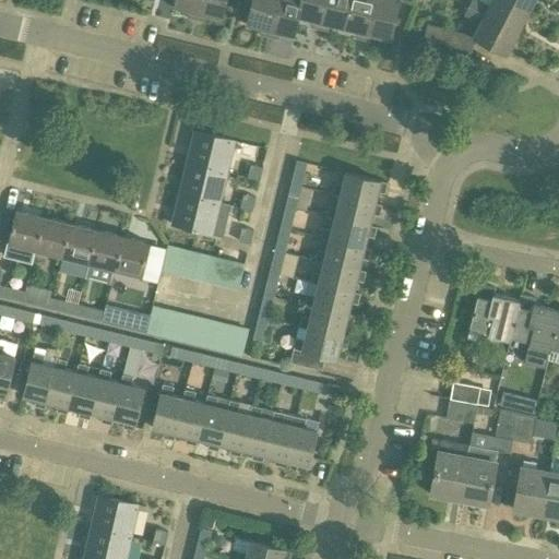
[(200,0),(175,0),(174,8),(189,11),(188,16),(195,19),(200,0)]
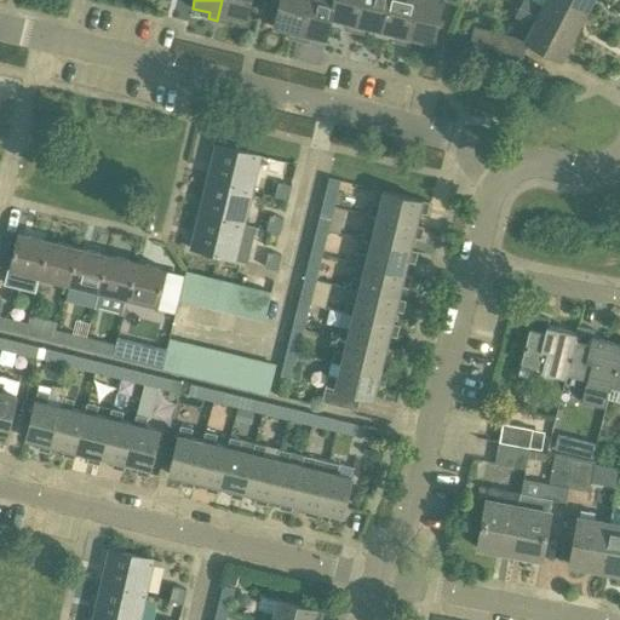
[(222,0),(217,21),(227,22),(228,17),(245,21),(248,0),(222,0)]
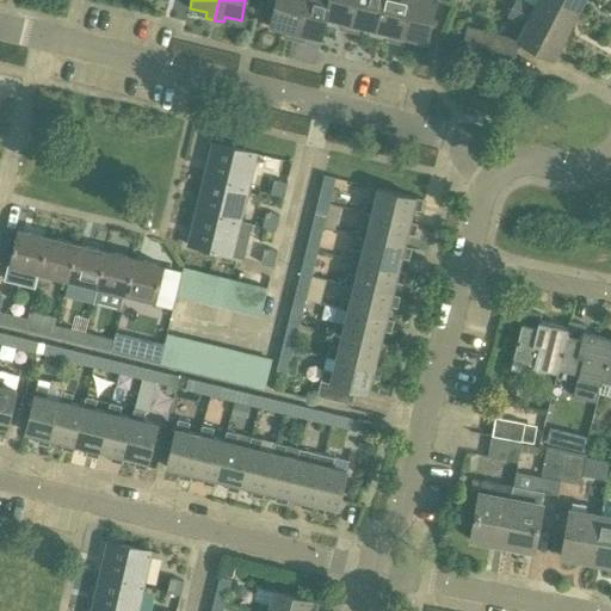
[(292,39),(302,0),(275,0),(269,26),(285,31),(284,37),(292,39)]
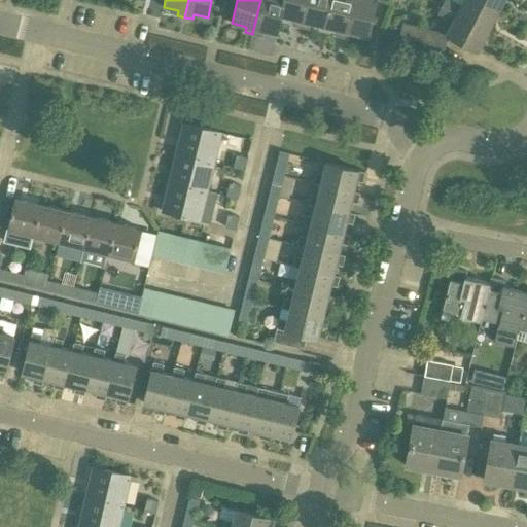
[(283,0),(260,0),(252,34),(260,36),(261,31),(276,34),(280,16),(280,15),(283,0)]
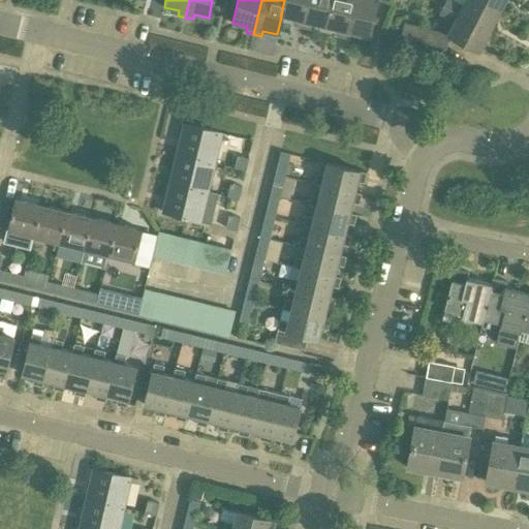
[(302,27),(307,0),(284,0),(281,16),(281,17),(294,20),(293,25),(302,27)]
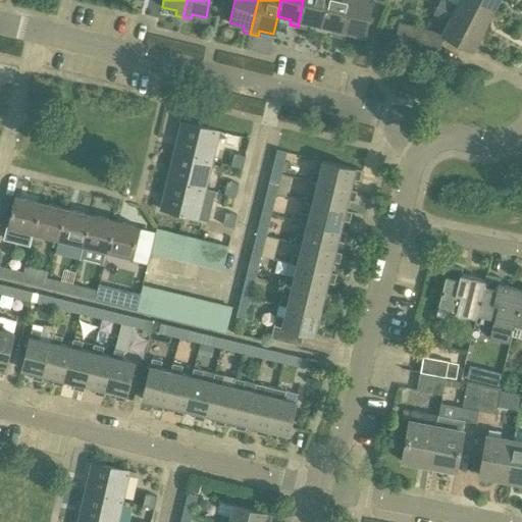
[(320,27),(326,0),(303,0),(298,27),(305,28),(307,22),(320,27)]
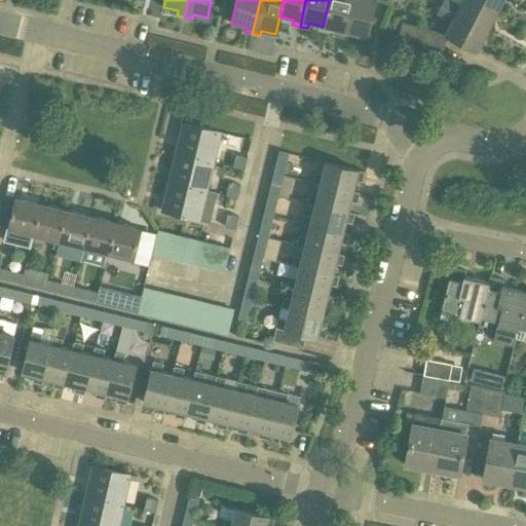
[(343,37),(351,0),(329,0),(323,27),(336,30),(335,35),(343,37)]
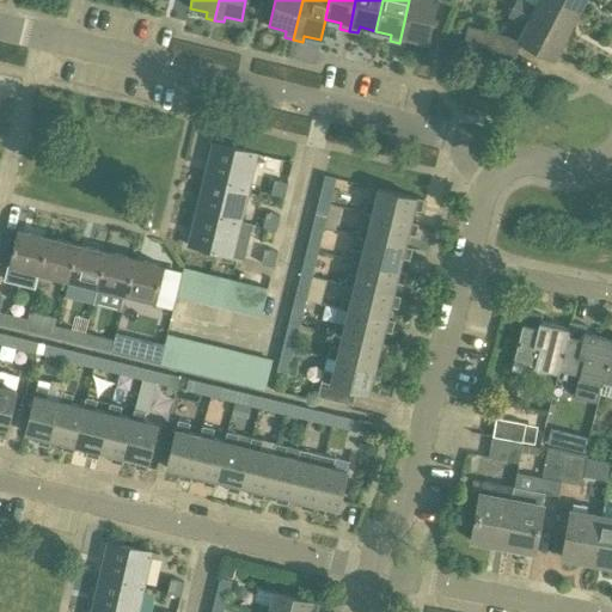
[(409,0),(399,43),(408,44),(410,38),(426,43),(436,0),(409,0)]
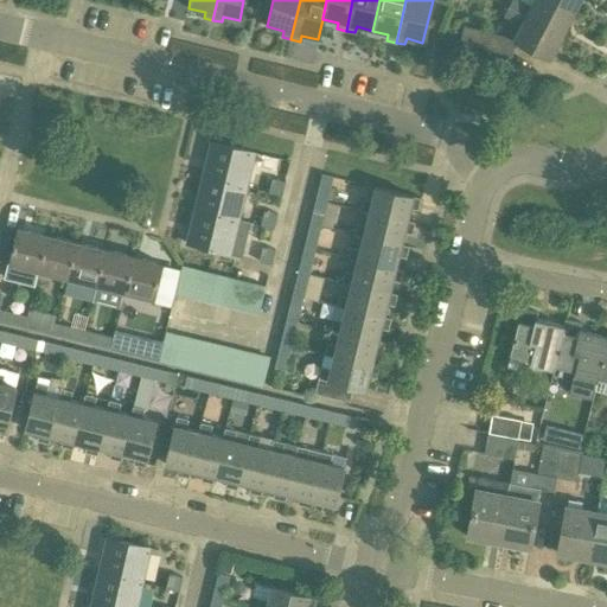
[(568,24),(574,13),(549,0),(532,0),(530,6),(517,0),(512,0),(509,8),(568,39),(570,34),(568,24)]
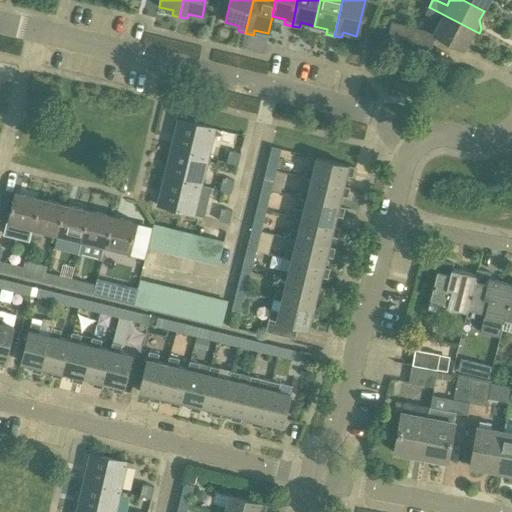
[(463,0),(484,11),(489,0),(463,0)]
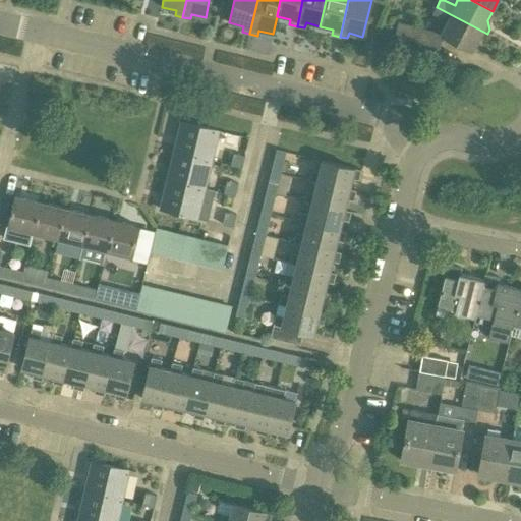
[(486,37),(487,34),(437,7),(433,14),(447,20),(441,35),(472,51),(478,38),(486,37)]
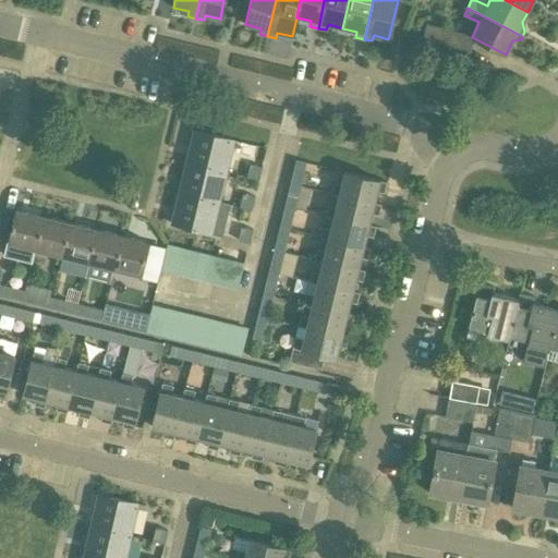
[(448,46),(451,31),(426,25),(423,39),(448,46)]
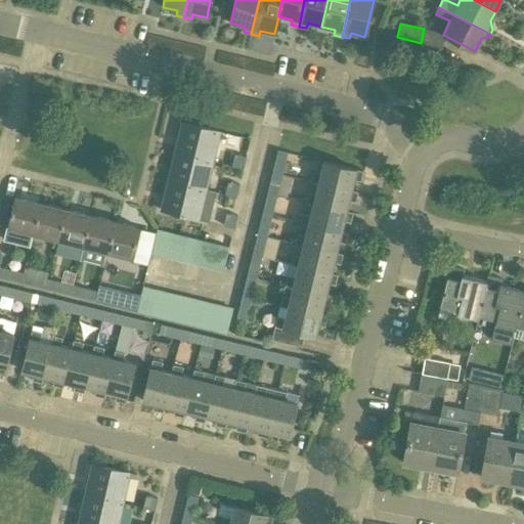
[(175,153),(213,161),(219,132),(182,123),(175,153)]
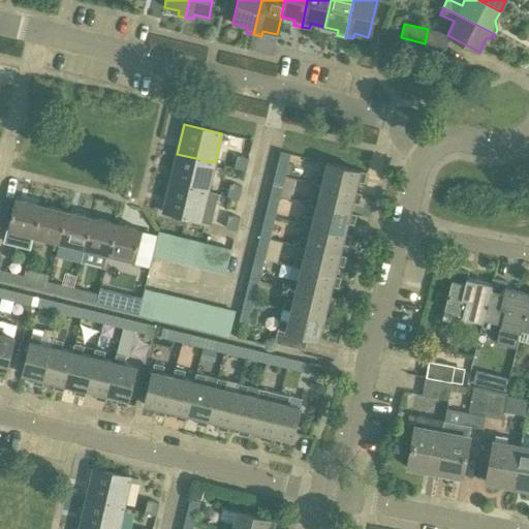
[(275,174),(284,176),(289,154),(280,152),(275,174)]
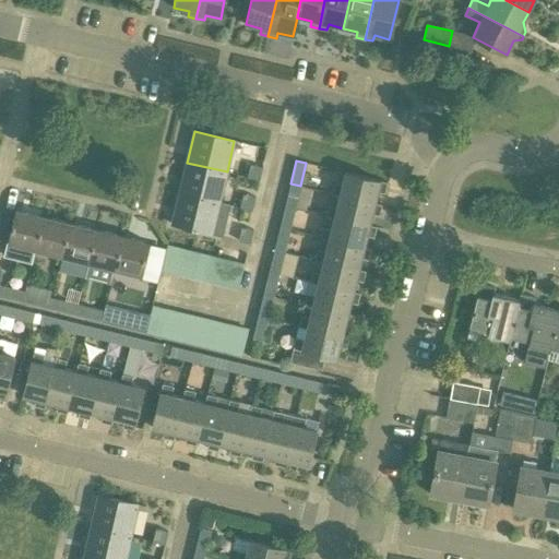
[(219,202),(227,171),(187,163),(180,192),(219,202)]
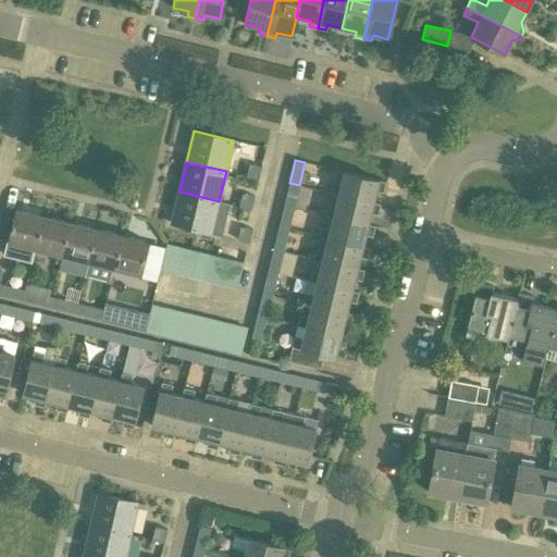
[(249,163),(246,176),(258,180),(261,166),(249,163)]
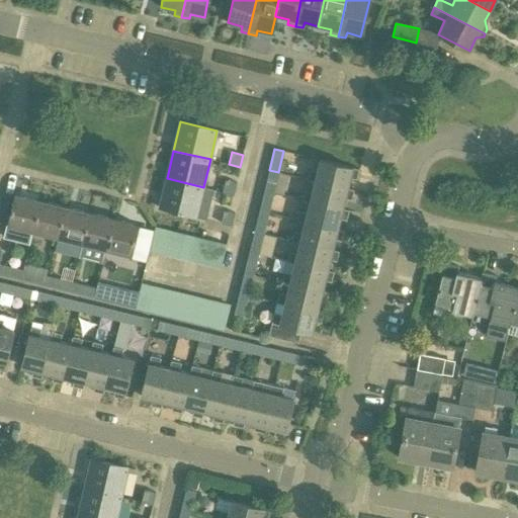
[(315,181),(347,188),(349,178),(356,180),(359,169),(320,160),(317,172),(309,170),(307,179),(315,181)]
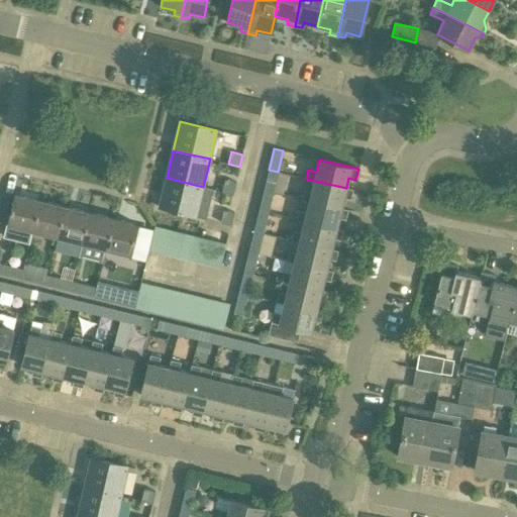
[(273,192),(278,172),(269,170),(264,190),(273,192)]
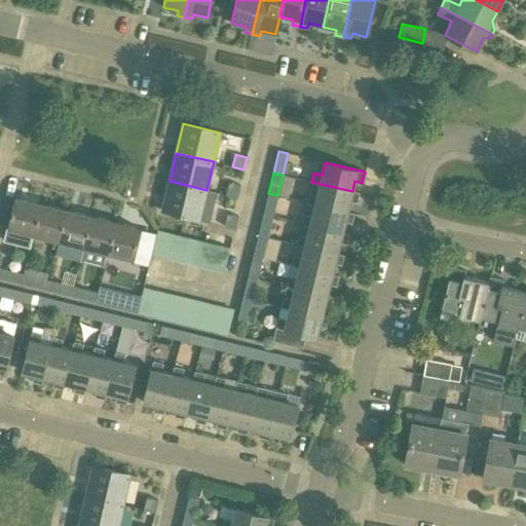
[(217,193),(207,190),(170,181),(161,212),(210,223),(217,193)]
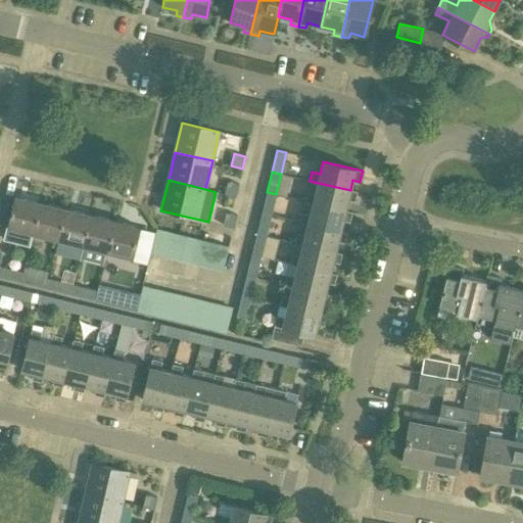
[(228,182),(225,194),(235,196),(238,184),(228,182)]
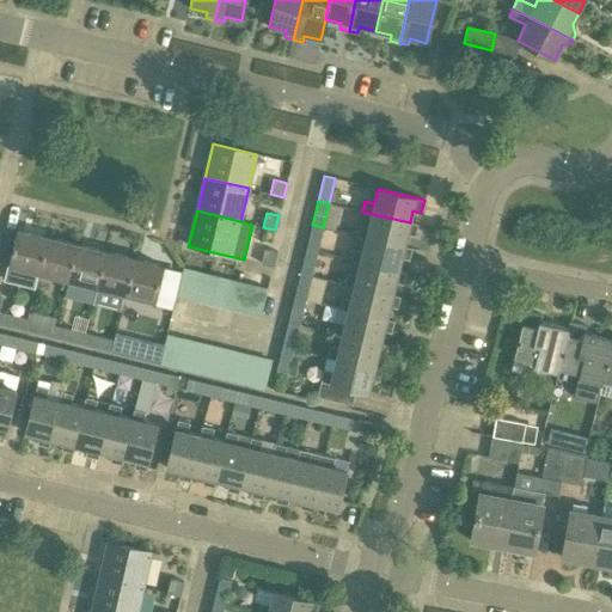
[(417,225),(410,222),(372,214),(368,227),(359,225),(356,237),(366,239),(404,246),(407,234),(415,237),(417,225)]
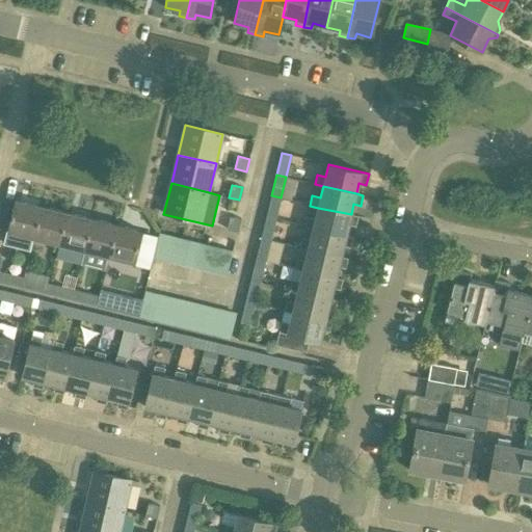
[(275,219),(281,197),(271,195),(266,217),(275,219)]
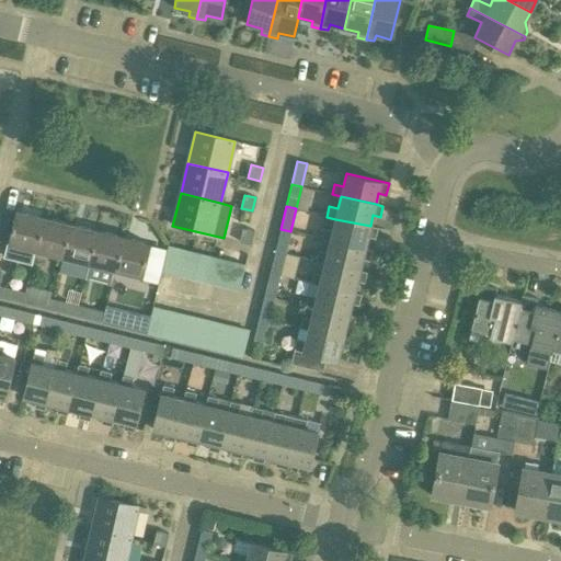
[(35,251),(44,218),(16,212),(9,244),(35,251)]
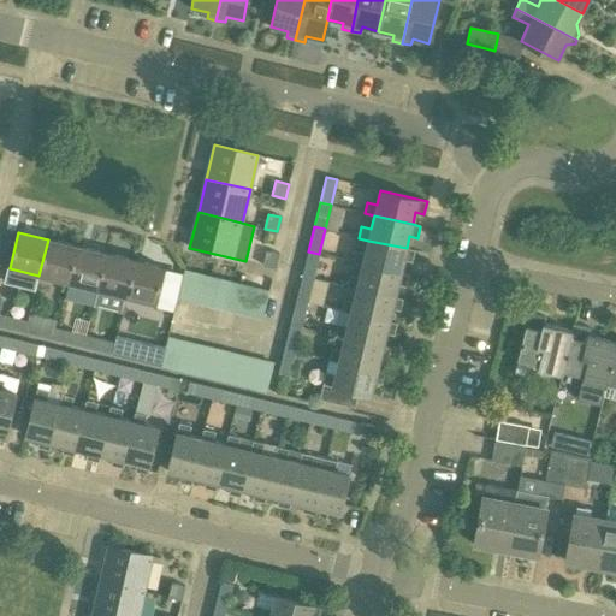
[(69,283),(77,247),(48,240),(39,276),(69,283)]
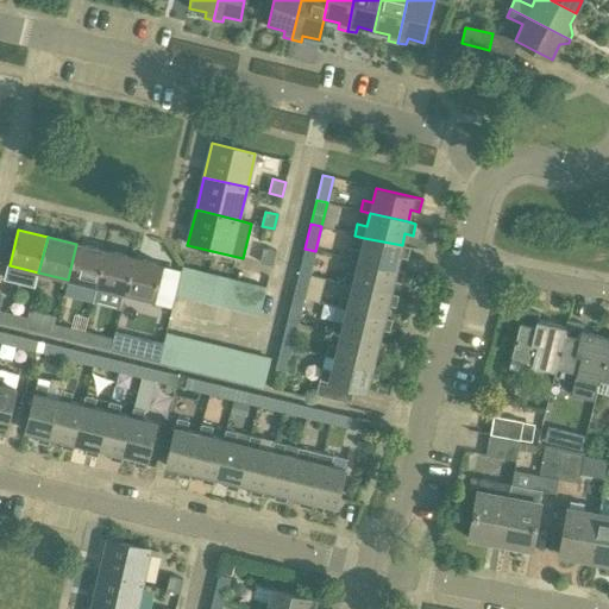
[(409,248),(402,245),(364,238),(360,250),(351,248),(349,259),(358,262),(396,270),(399,257),(407,259),(409,248)]
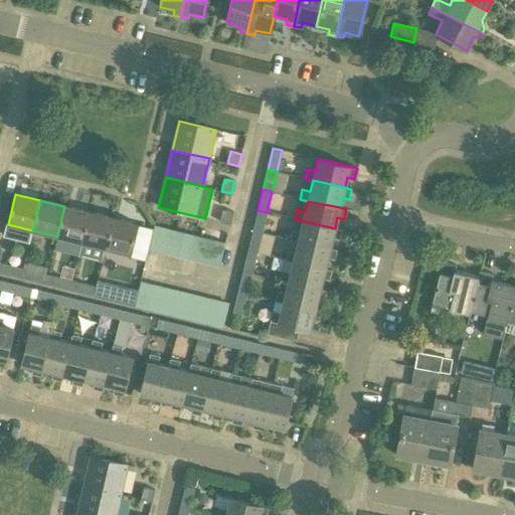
[(81,242),(89,212),(64,206),(57,236),(81,242)]
